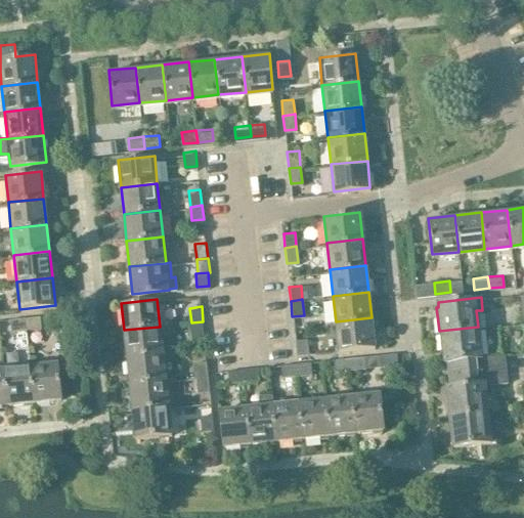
[(27,328),(41,326),(40,314),(25,315),(27,328)]
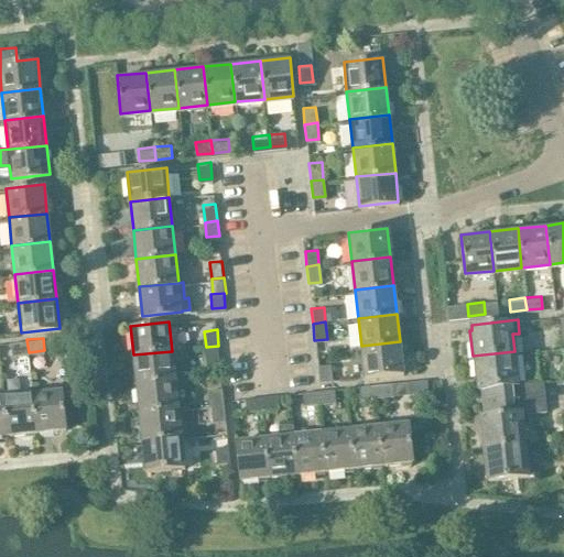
[(29,352),(26,339),(11,341),(12,353),(29,352)]
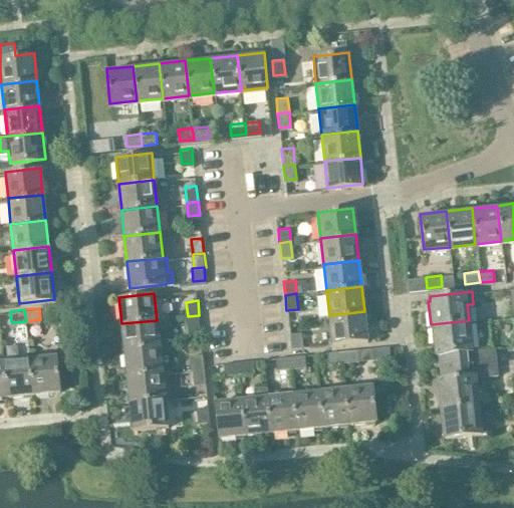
[(367,339),(364,311),(329,315),(332,343),(367,339)]
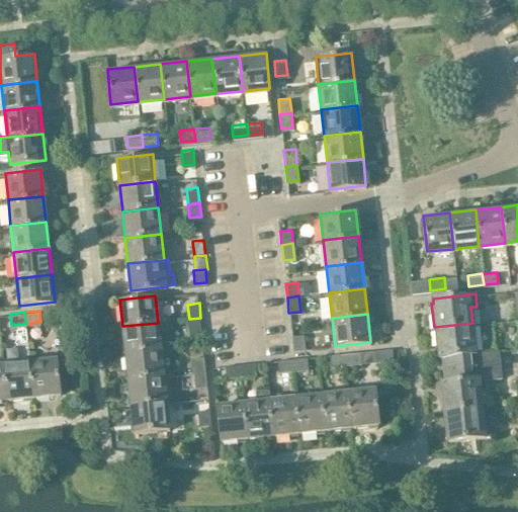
[(189,319),(190,334),(202,333),(200,318),(189,319)]
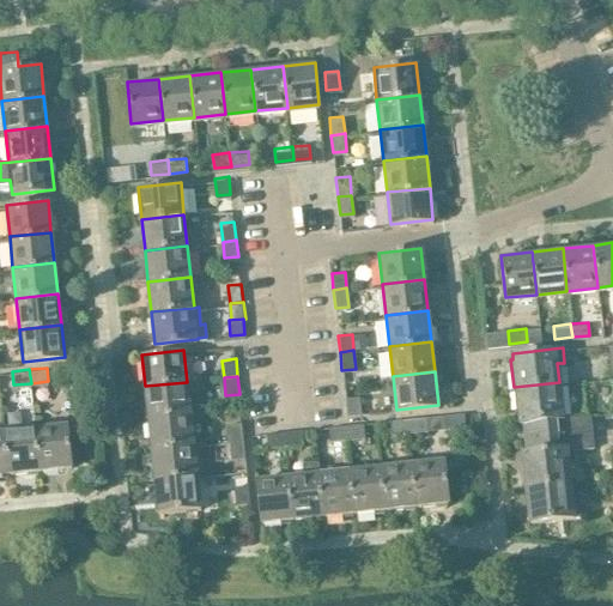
[(190,412),(187,382),(145,386),(149,417),(190,412)]
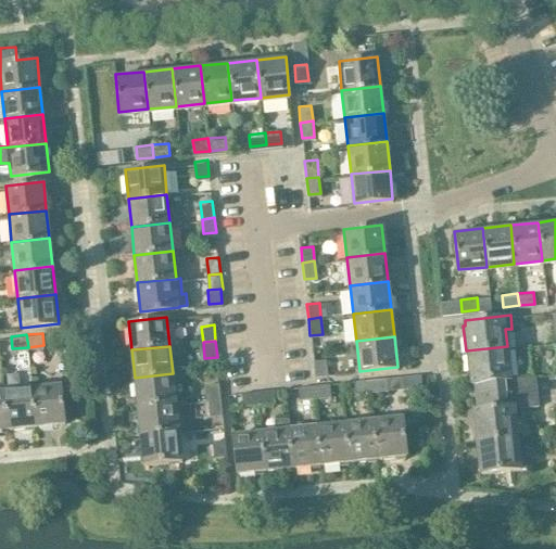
[(536,387),(535,373),(509,375),(507,346),(466,350),(468,374),(471,374),(471,382),(483,381),(484,393),(536,387)]
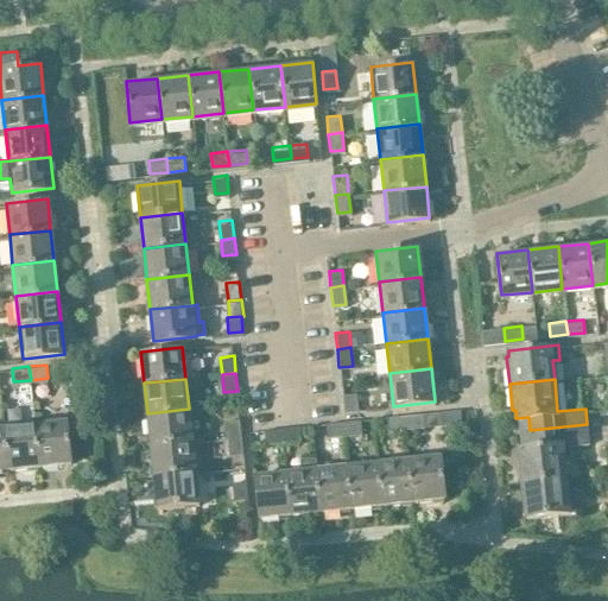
[(342,394),(344,411),(358,410),(355,392),(342,394)]
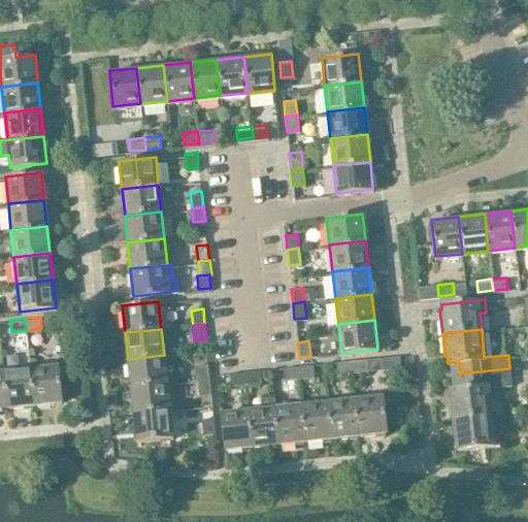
[(399,353),(385,355),(385,366),(400,364),(399,353)]
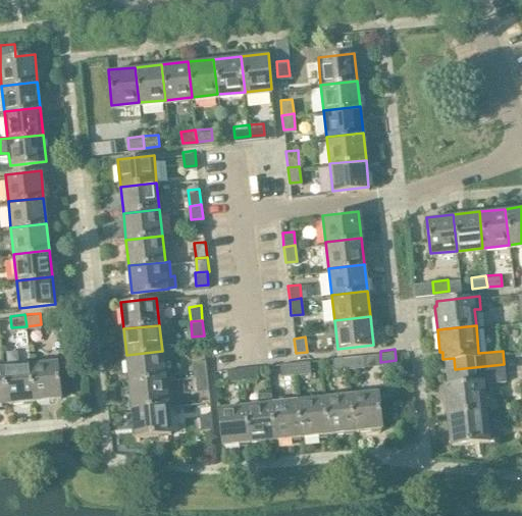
[(165,377),(162,351),(126,355),(129,380),(165,377)]
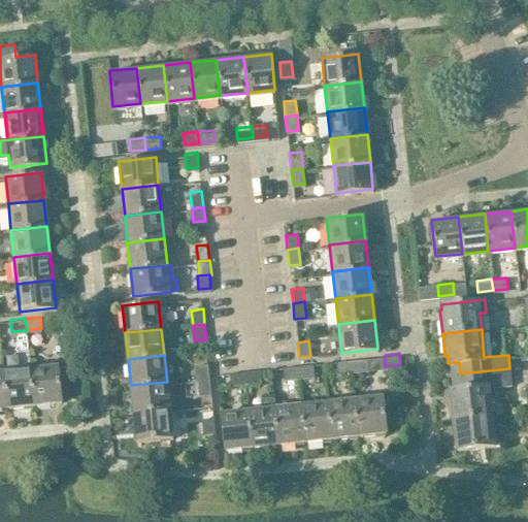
[(352,369),(367,367),(366,356),(350,358),(352,369)]
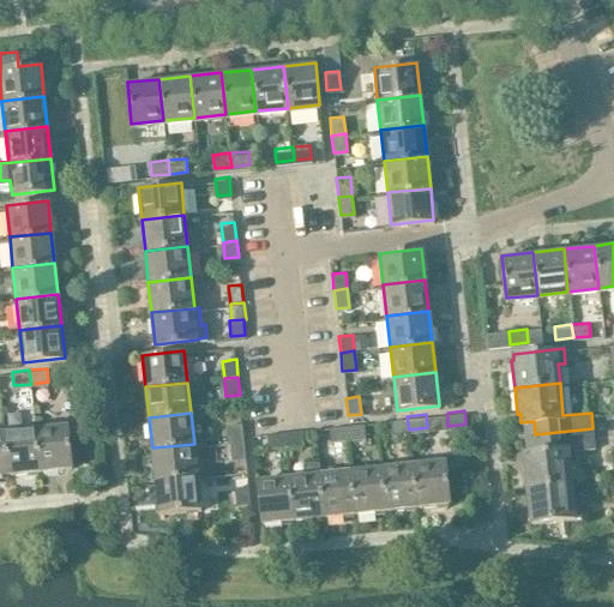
[(409,430),(407,416),(390,418),(392,432),(409,430)]
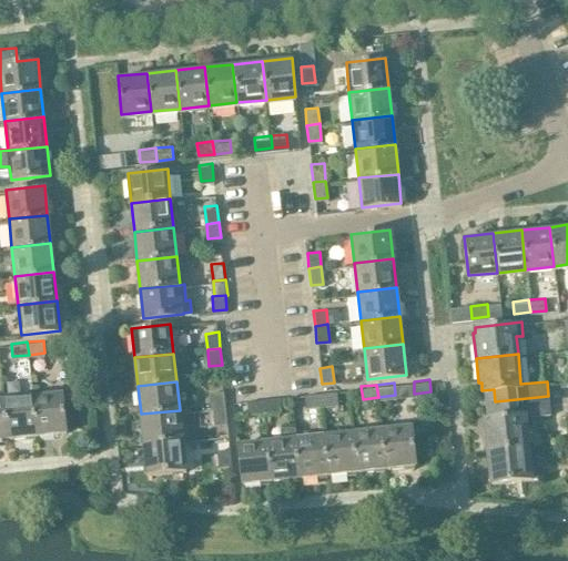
[(226,405),(224,389),(212,390),(213,406),(226,405)]
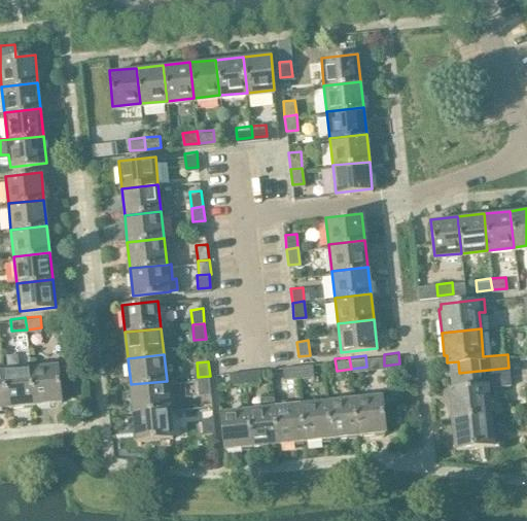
[(297,375),(313,373),(312,361),(296,362),(297,375)]
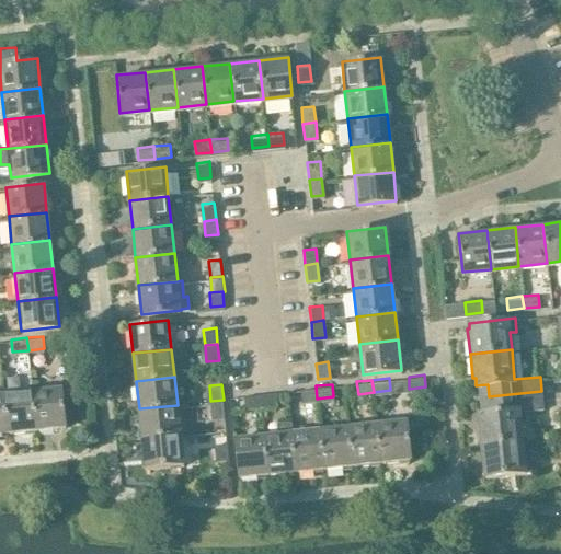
[(317,399),(316,385),(300,388),(301,400),(317,399)]
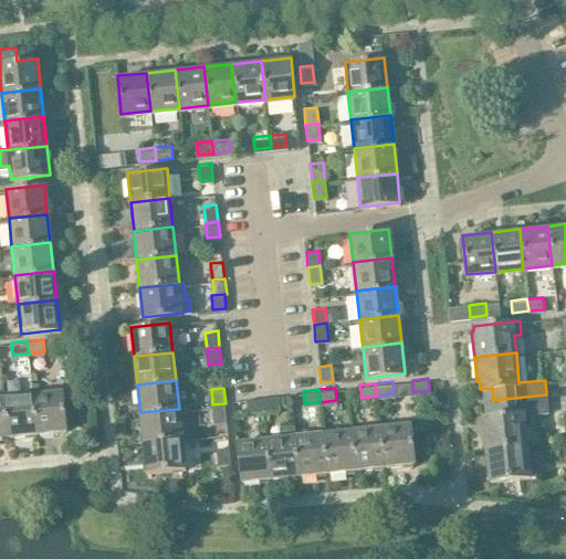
[(65,429),(62,390),(33,393),(37,432),(65,429)]
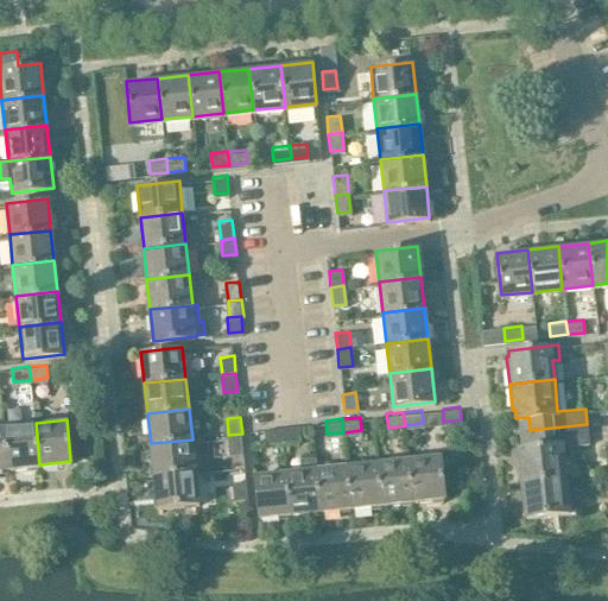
[(39,465),(36,423),(4,425),(8,468),(39,465)]
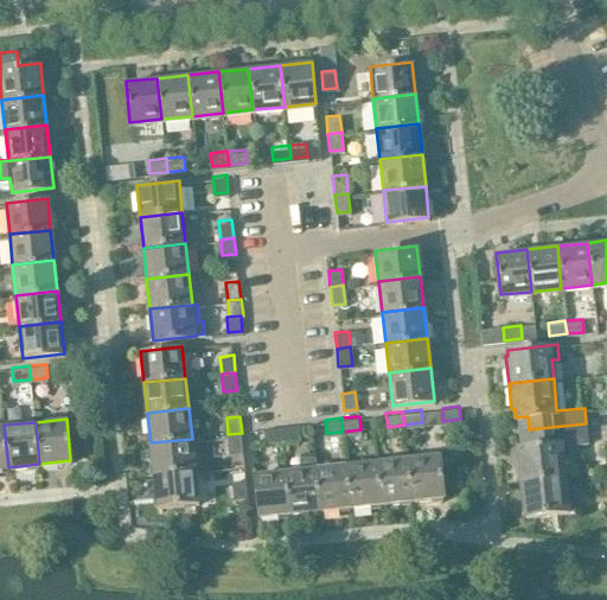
[(281,438),(299,435),(298,422),(280,425),(281,438)]
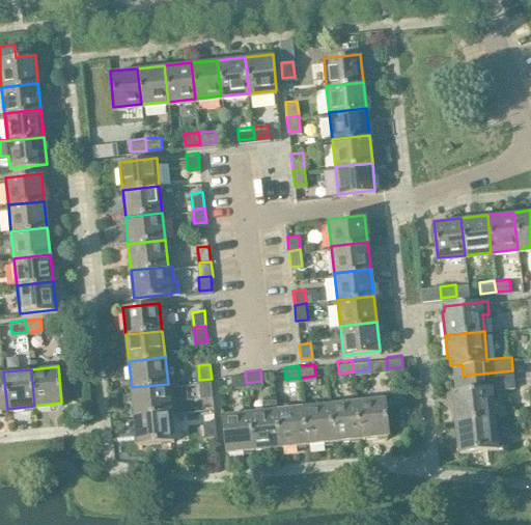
[(513,385),(512,370),(463,376),(465,389),(453,390),(454,396),(452,396),(454,420),(494,416),(491,388),(513,385)]
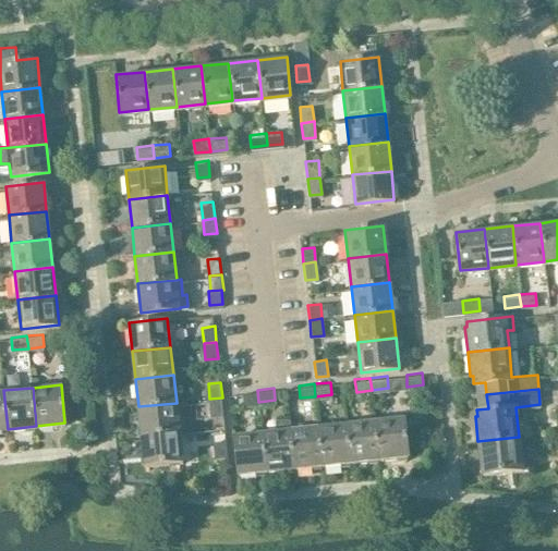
[(258,402),(257,390),(242,391),(243,403),(258,402)]
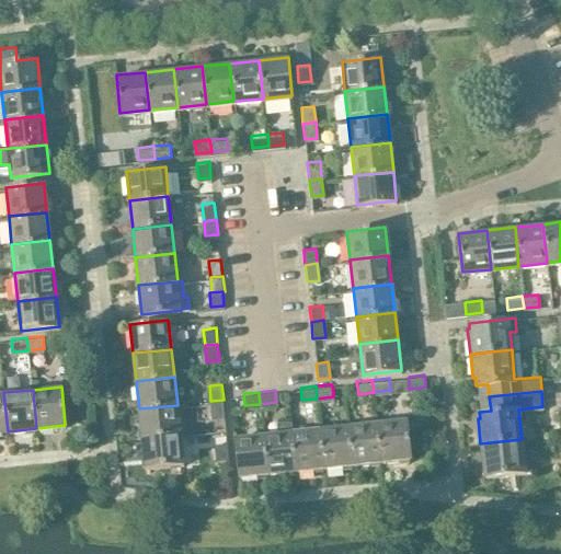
[(210,401),(213,417),(225,416),(224,400),(210,401)]
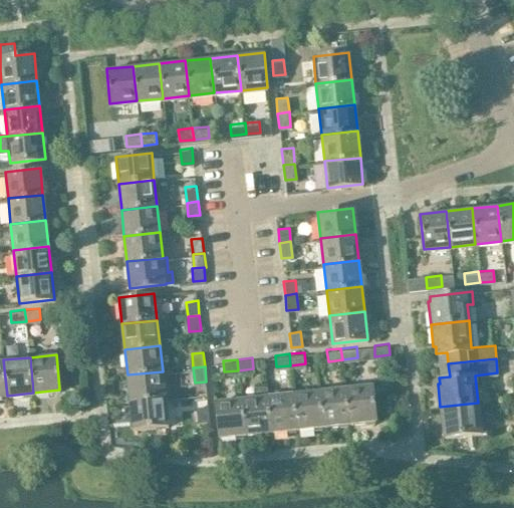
[(165,398),(163,371),(127,374),(130,401),(165,398)]
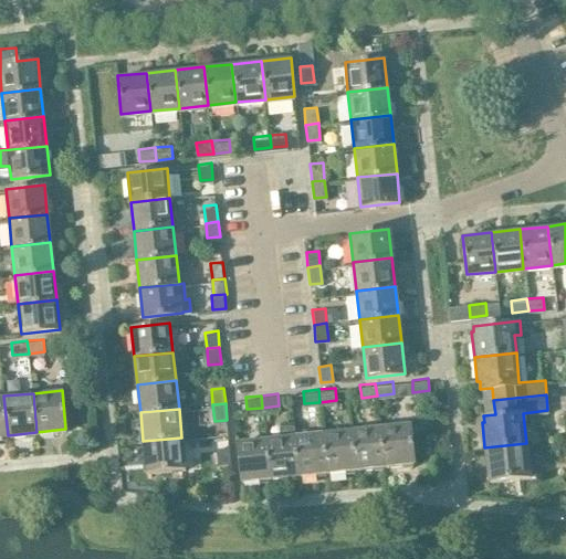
[(415,461),(410,422),(379,425),(384,464),(415,461)]
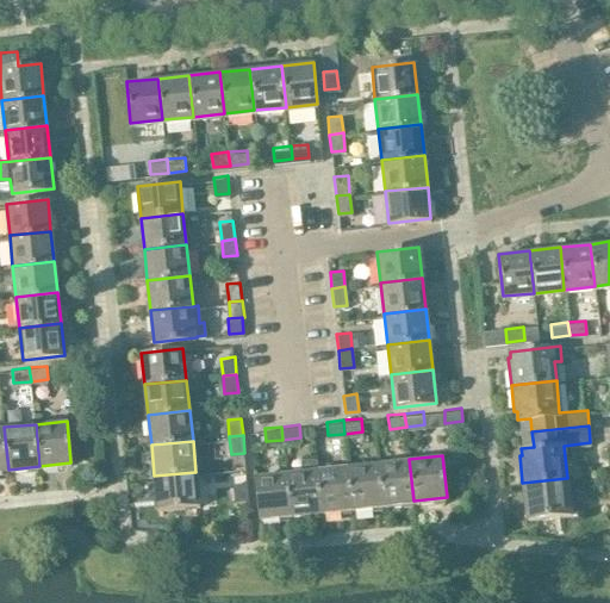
[(317,470),(316,458),(303,459),(304,471),(286,472),(292,514),(322,511),(317,470)]
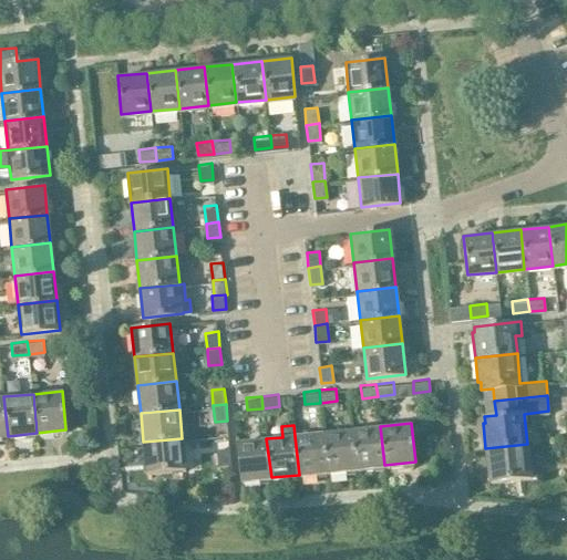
[(384,465),(380,426),(352,429),(357,468),(384,465)]
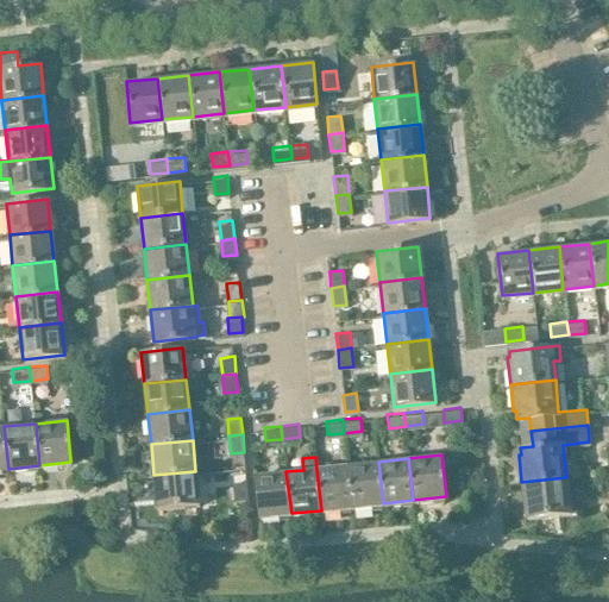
[(383,503),(378,462),(347,465),(352,507),(383,503)]
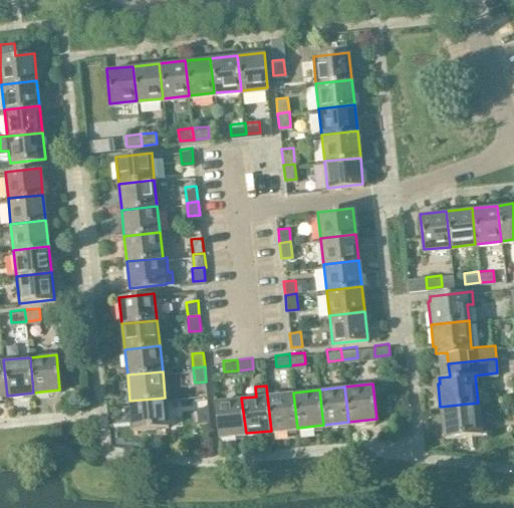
[(297,428),(293,393),(267,396),(271,431),(297,428)]
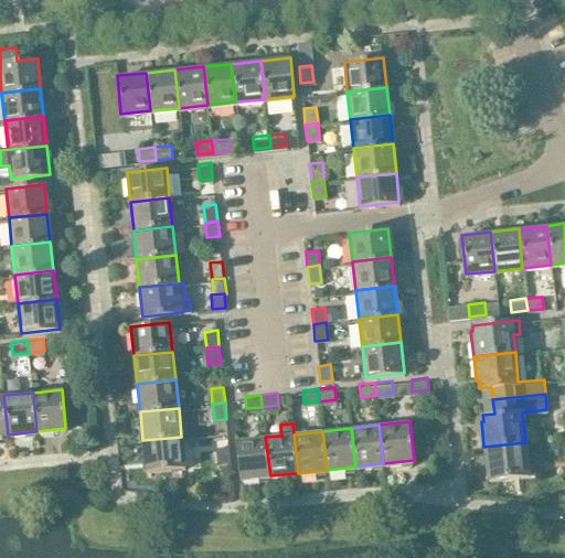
[(184,465),(181,437),(142,440),(146,470),(184,465)]
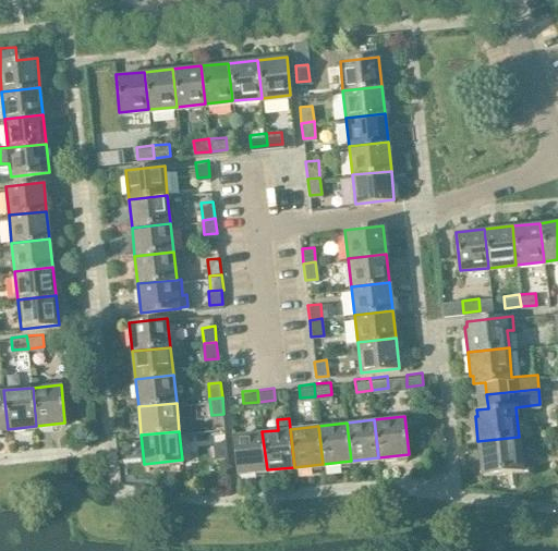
[(267,469),(262,431),(233,435),(238,473),(267,469)]
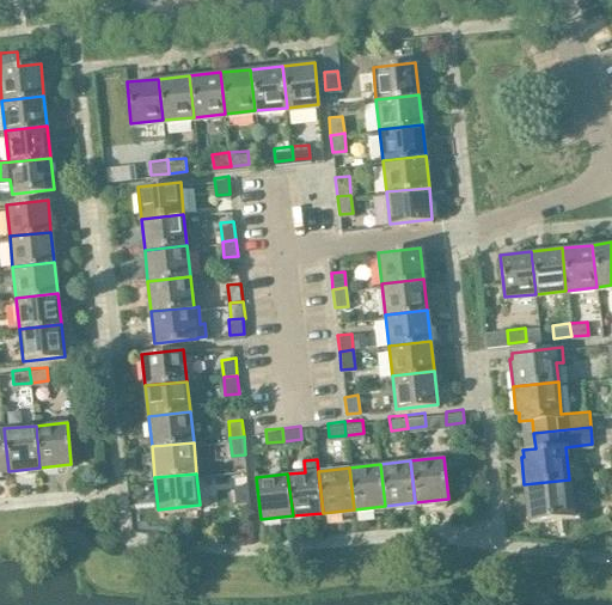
[(524,484),(526,511),(528,511),(530,519),(580,513),(579,496),(570,497),(569,480),(524,484)]
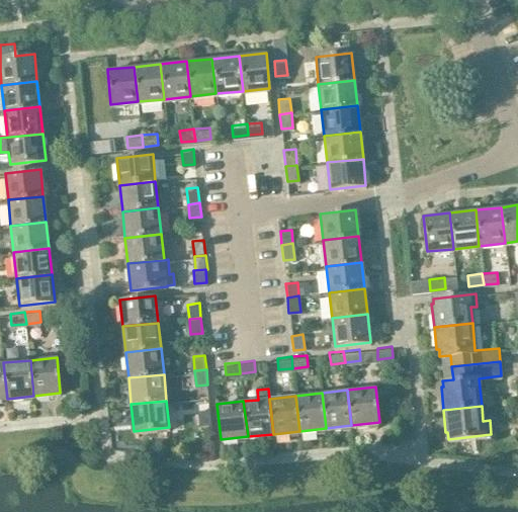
[(198,409),(200,424),(211,423),(210,408),(198,409)]
